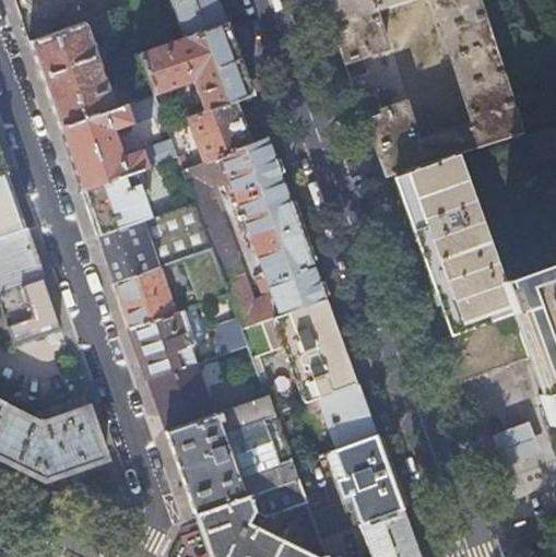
[(75,0),(24,19),(32,43),(86,23),(126,9),(122,0),(75,0)]
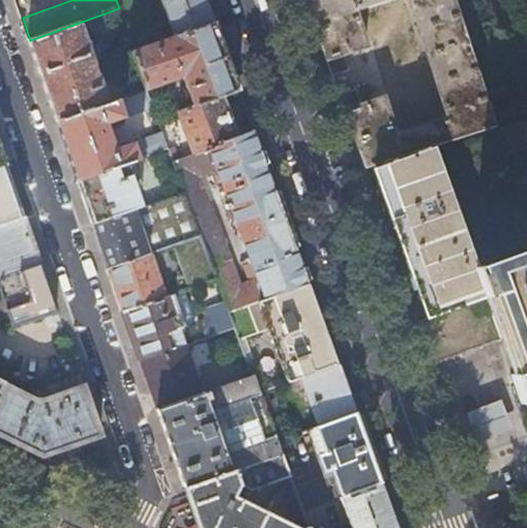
[(164,0),(176,34),(215,20),(208,0),(164,0)]
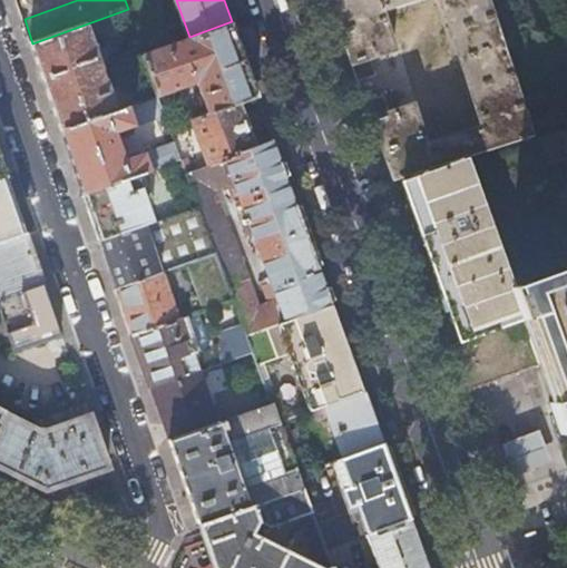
[(440,0),(460,58),(502,45),(488,0),(329,0),(359,79),(375,74),(370,57),(394,48),(381,9),(408,0),(440,0)]
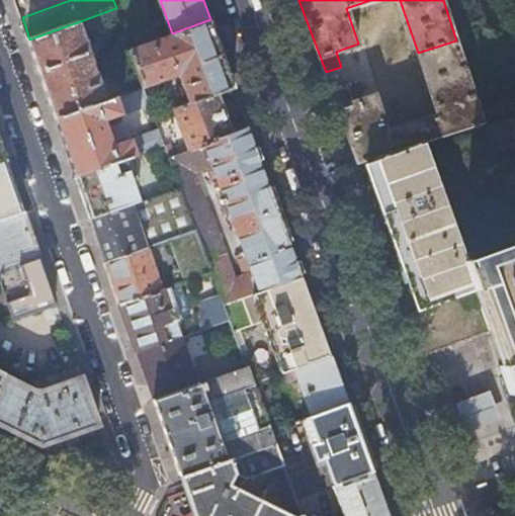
[(172,33),(132,49),(142,75),(146,86),(175,76),(177,71),(183,73),(181,78),(188,95),(173,101),(177,107),(235,85),(228,66),(222,51),(218,38),(210,19),(172,33)]
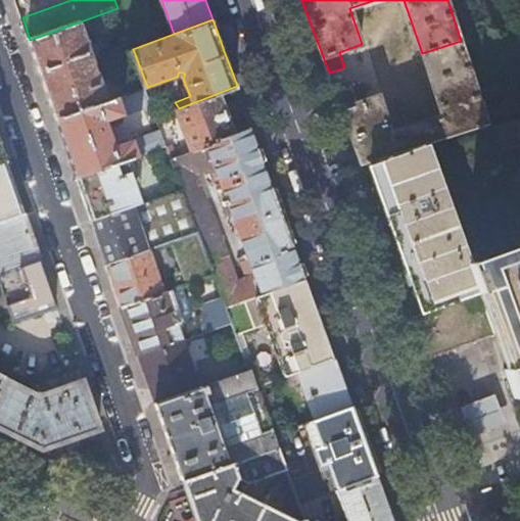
[(81,21),(30,40),(58,119),(109,100),(99,72),(90,75),(86,65),(95,61),(92,54),(100,51),(97,42),(89,44),(81,21)]
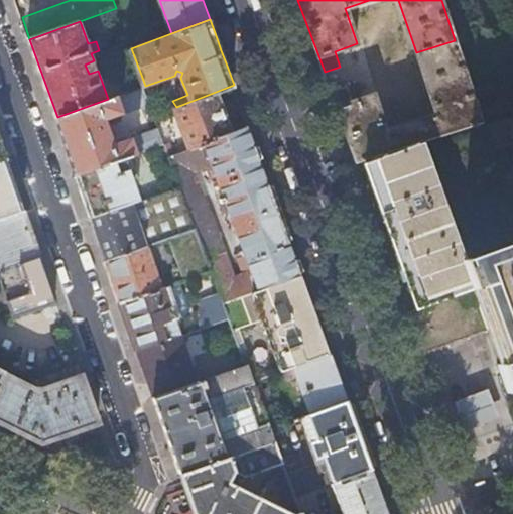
[(409,146),(421,142),(469,127),(482,122),(455,40),(416,52),(435,113),(385,130),(373,95),(362,99),(356,83),(331,91),(333,95),(357,163),(388,153),(409,146)]
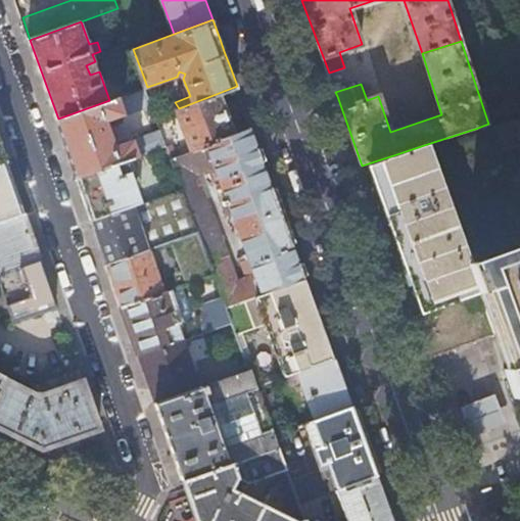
[(99,72),(95,61),(86,65),(90,75),(99,72)]
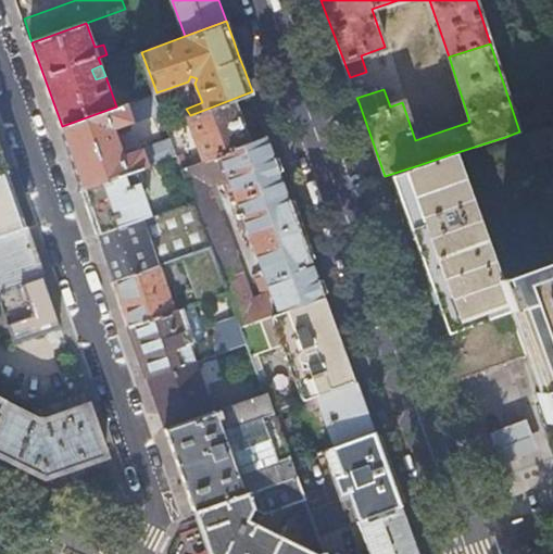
[(156,92),(152,80),(135,87),(139,99),(156,92)]
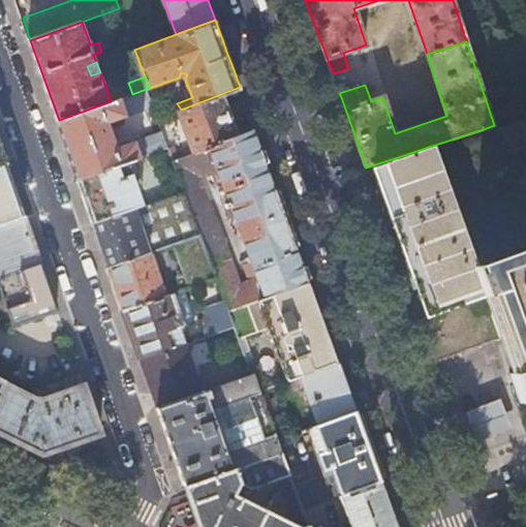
[(240,87),(181,110),(196,151),(238,134),(223,95),(240,89),(240,87)]
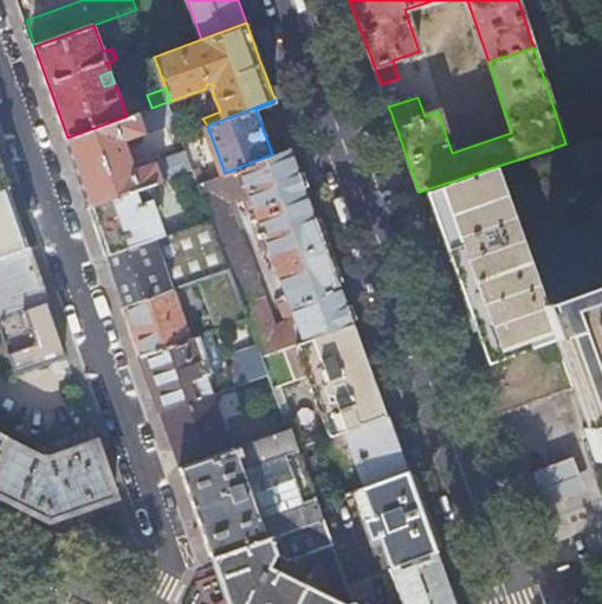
[(127,116),(68,137),(91,205),(146,185),(153,182),(195,167),(192,159),(160,171),(156,160),(133,168),(122,139),(138,133),(140,139),(148,135),(146,129),(177,119),(173,107),(170,101),(151,108),(127,116)]
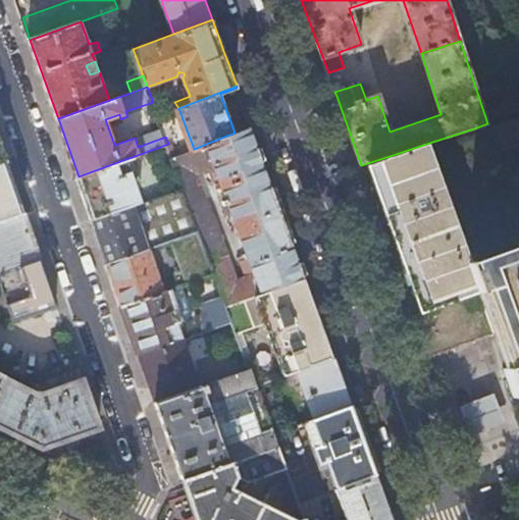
[(423,333),(430,356),(501,331),(513,364),(503,368),(514,397),(518,396),(518,393),(516,387),(518,386),(518,116),(427,146),(426,144),(414,148),(375,163),(386,196),(399,230),(395,232),(423,312),(416,314),(423,333)]
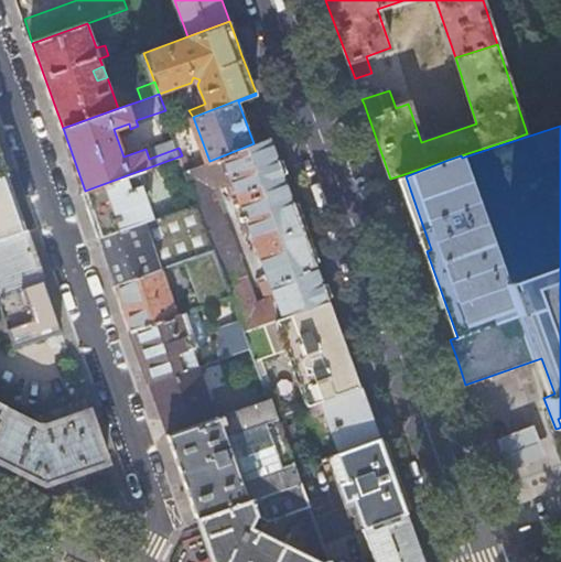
[(298,209),(291,191),(281,164),(271,137),(254,143),(209,161),(187,170),(198,201),(217,249),(234,295),(247,330),(278,317),(331,299),(321,271),(311,245),(301,218),(298,209)]
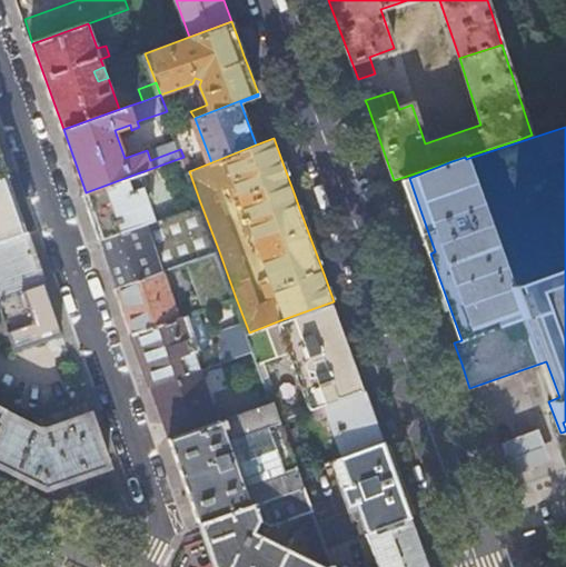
[(0,179),(9,177),(0,150),(0,179)]
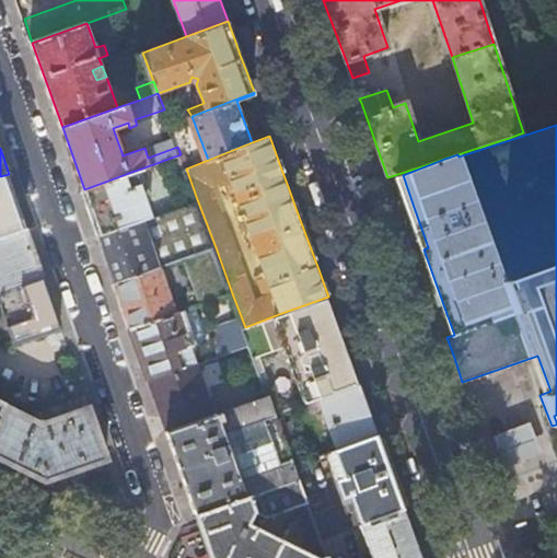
[(141,169),(135,171),(140,187),(148,185),(141,169)]
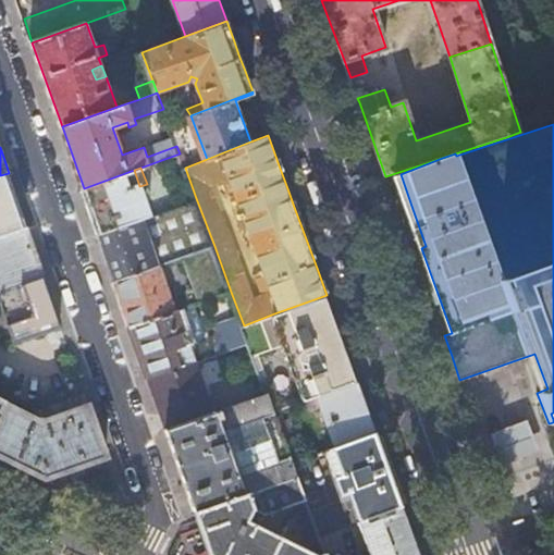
[(134,170),(84,188),(99,234),(144,218),(150,216),(145,202),(146,201),(144,194),(149,192),(147,184),(139,186),(134,170)]
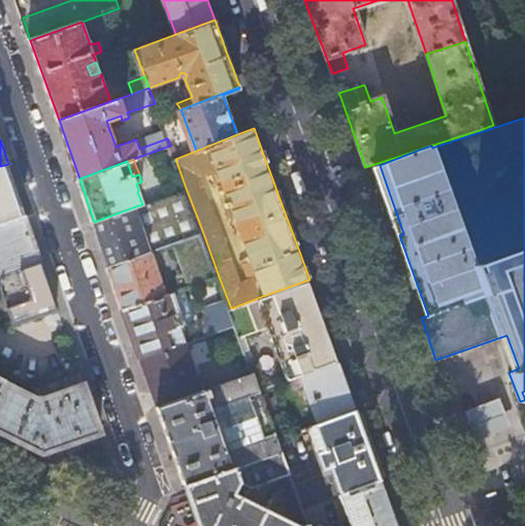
[(12,174),(8,164),(0,166),(0,224),(27,215),(12,174)]
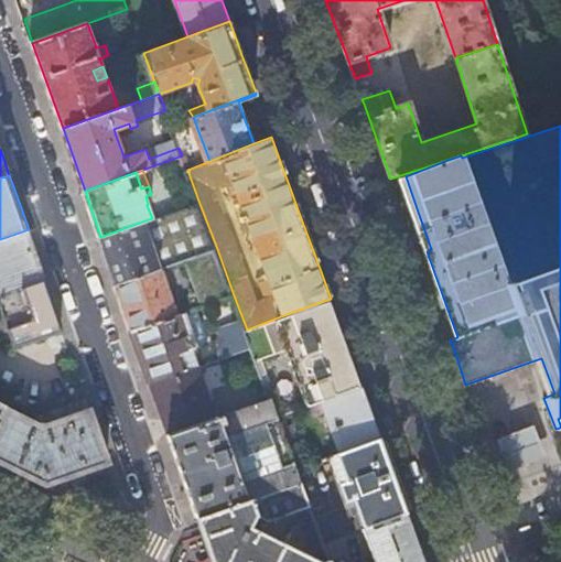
[(146,220),(100,237),(117,284),(163,268),(187,259),(217,249),(198,201),(152,218),(146,220)]
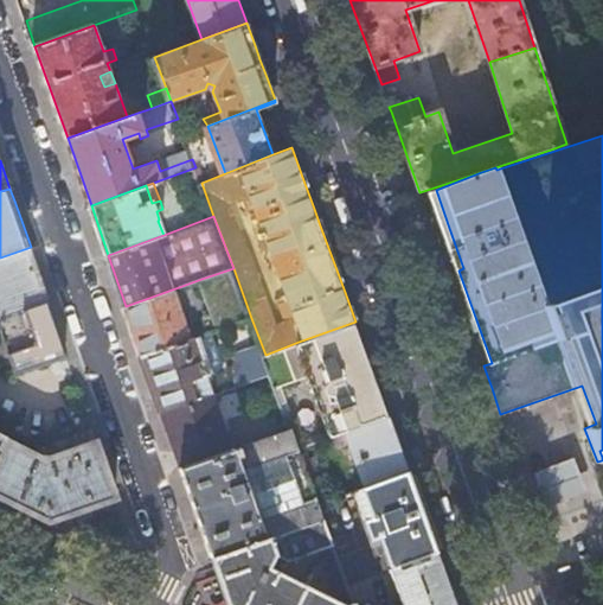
[(0,318),(5,317),(50,301),(38,269),(31,247),(0,258),(0,318)]
